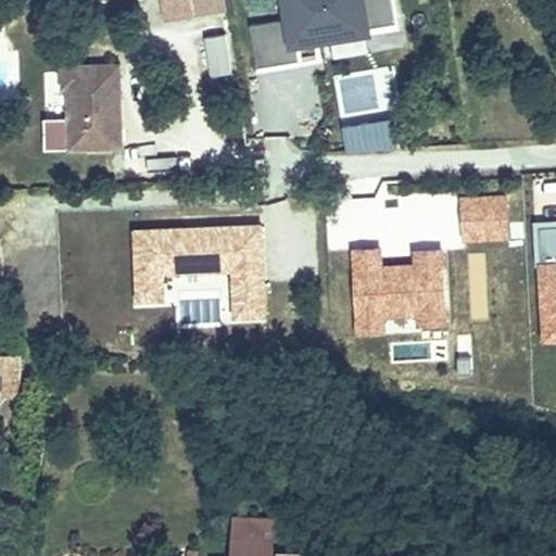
[(161,0),(164,19),(193,13),(190,0),(161,0)]
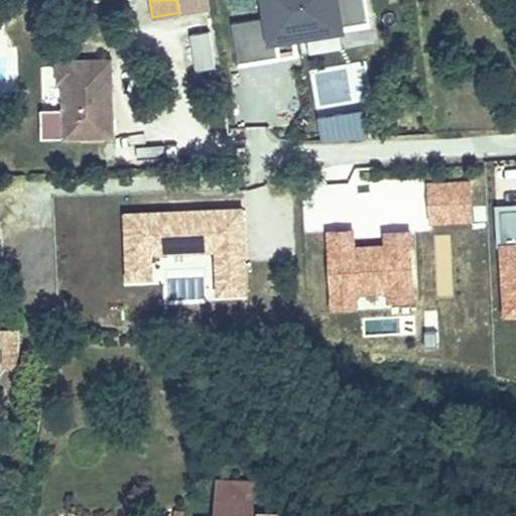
[(176,0),(179,12),(210,7),(208,0),(176,0)]
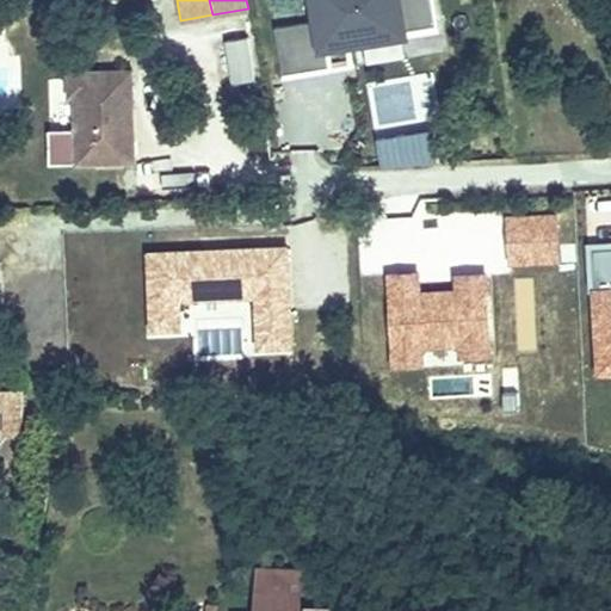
[(273,26),(282,75),(327,68),(323,43),(434,24),(430,0),(318,0),(321,19),(273,26)]
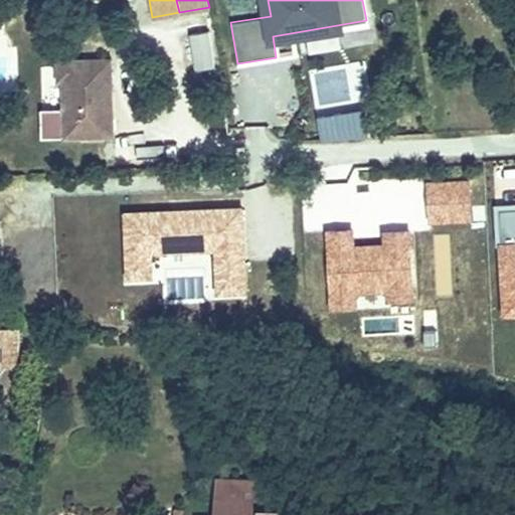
[(193,71),(213,69),(210,32),(190,34),(193,71)]
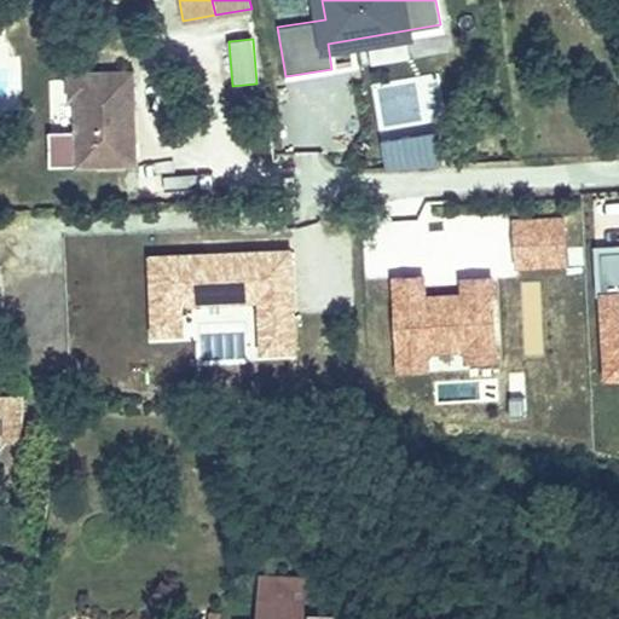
[(129,71),(67,74),(68,98),(73,98),(75,132),(79,132),(80,166),(134,163),(131,104),(125,104),(123,87),(131,87),(129,71)]
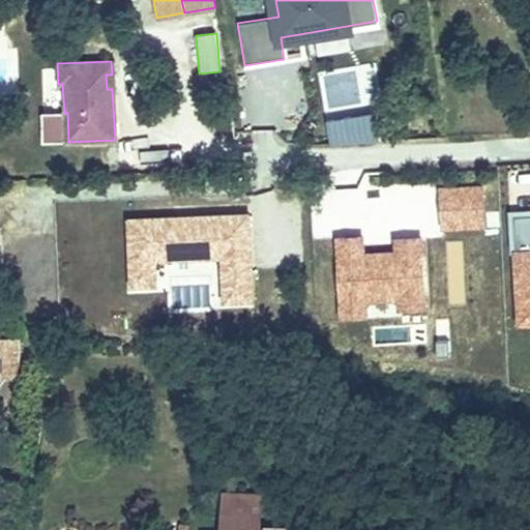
[(212,301),(252,300),(251,215),(127,216),(128,293),(170,292),(170,275),(212,275),(212,301)]
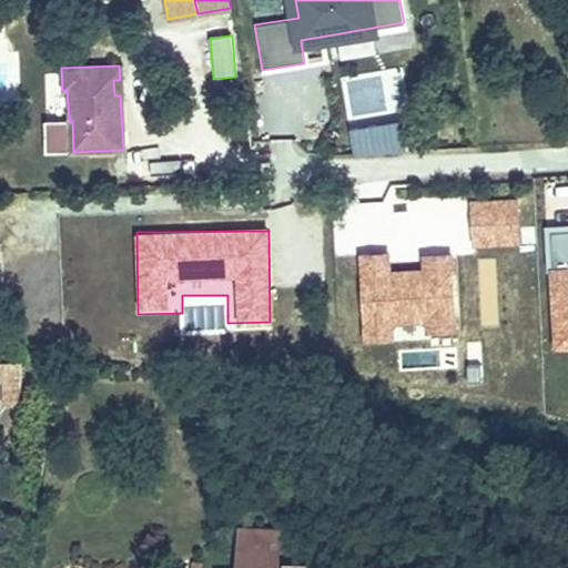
[(9,402),(20,402),(22,402),(22,363),(0,363),(0,378),(9,379),(9,402)]
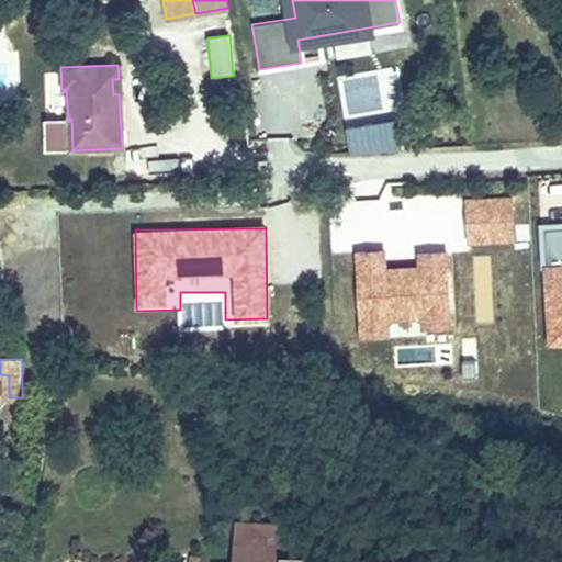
[(310,561),(310,557),(284,555),(284,549),(242,547),(239,561),(310,561)]
